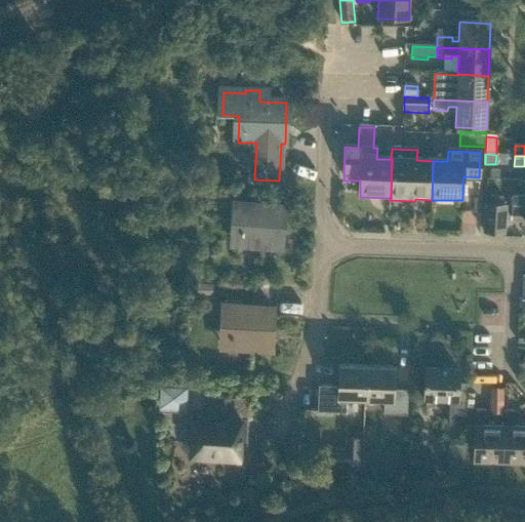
[(491,172),(490,181),(500,181),(500,173),(491,172)]
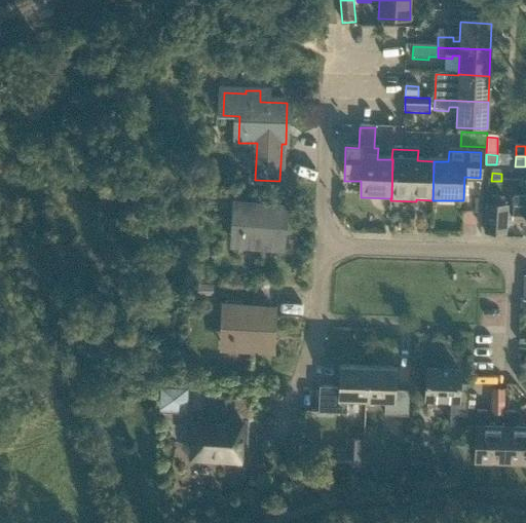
[(525,208),(525,198),(513,198),(512,208),(525,208)]
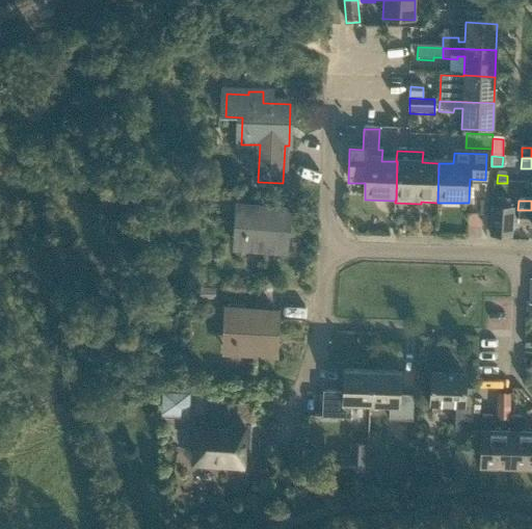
[(285,255),(288,211),(245,208),(242,252),(285,255)]
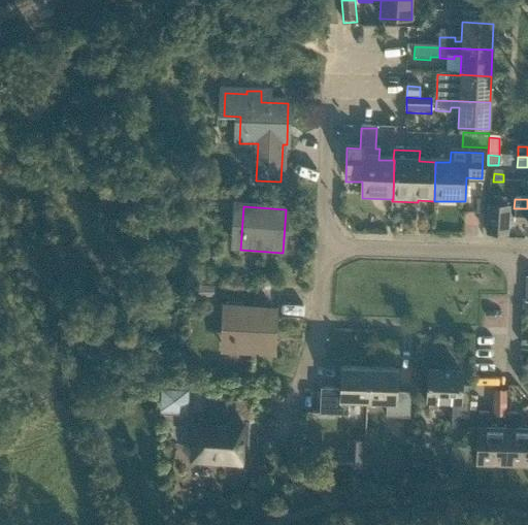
[(509,208),(489,206),(487,235),(507,237),(509,208)]
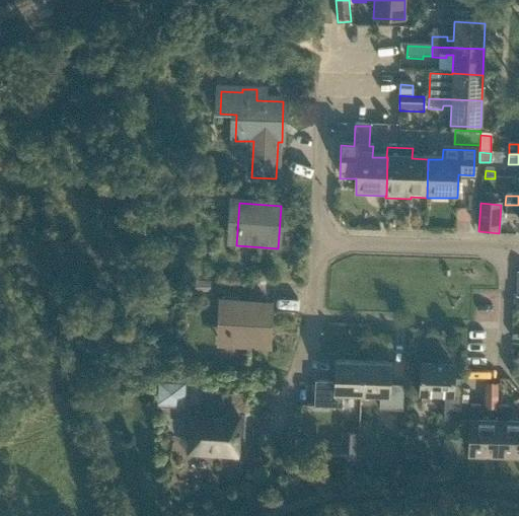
[(518,205),(505,205),(505,215),(518,216),(518,212),(518,205)]
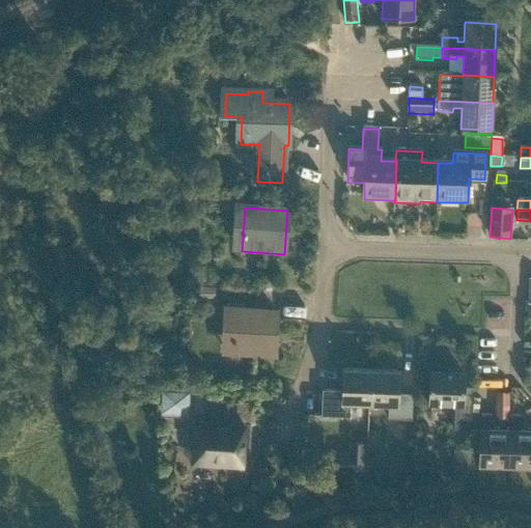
[(274,356),(275,313),(233,311),(232,355),(274,356)]
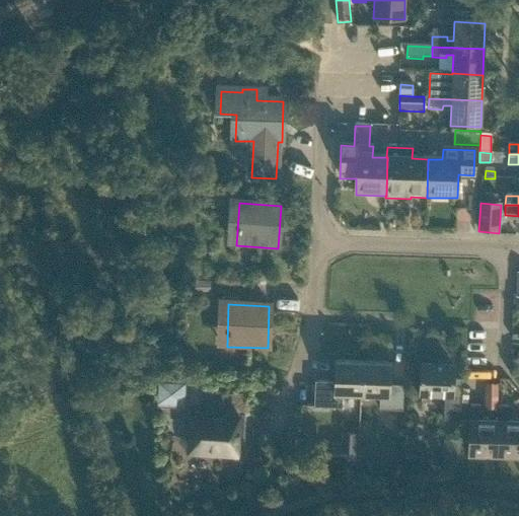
[(361,396),(362,364),(336,363),(335,384),(315,384),(314,409),(342,410),(343,396),(361,396)]
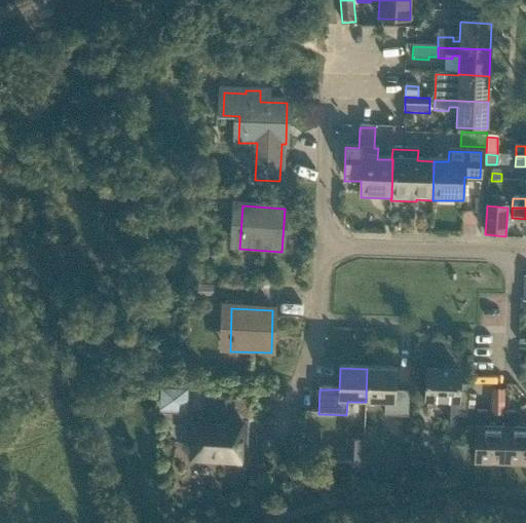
[(367,369),(366,402),(385,403),(384,416),(408,417),(409,391),(393,391),(395,370),(367,369)]
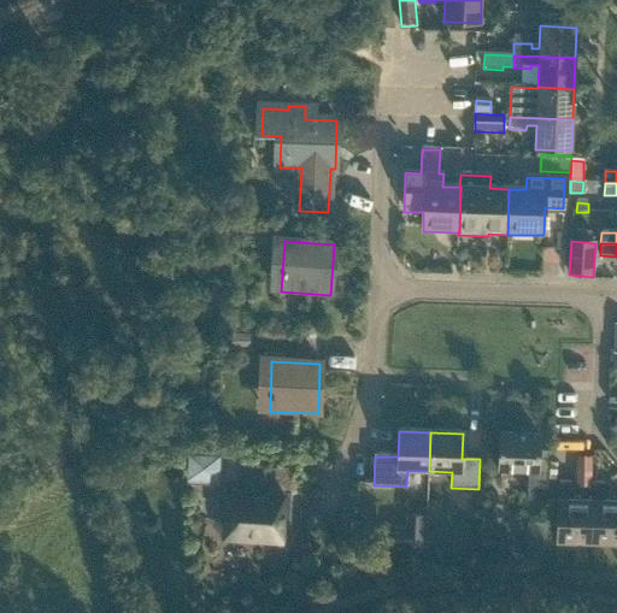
[(547,502),(547,472),(548,453),(539,453),(540,437),(500,435),(499,471),(529,471),(528,501),(547,502)]
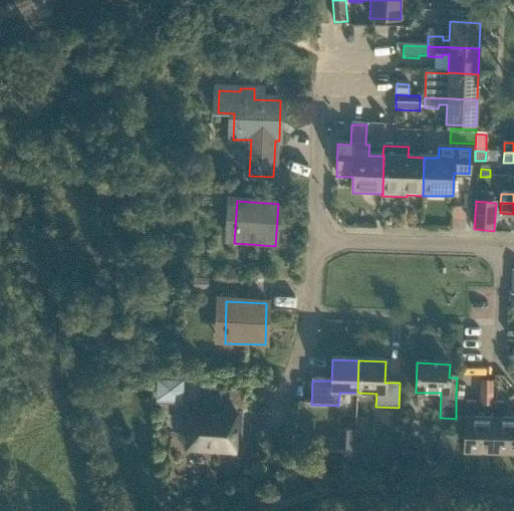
[(510,370),(505,373),(509,378),(513,374),(513,373),(510,370)]
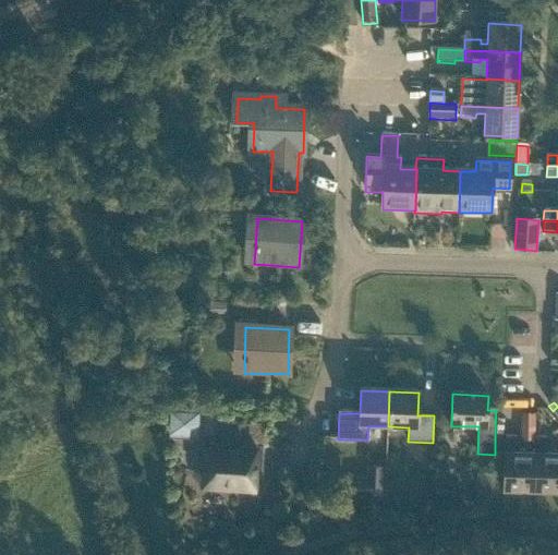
[(197,414),(170,412),(169,436),(196,438),(197,414)]
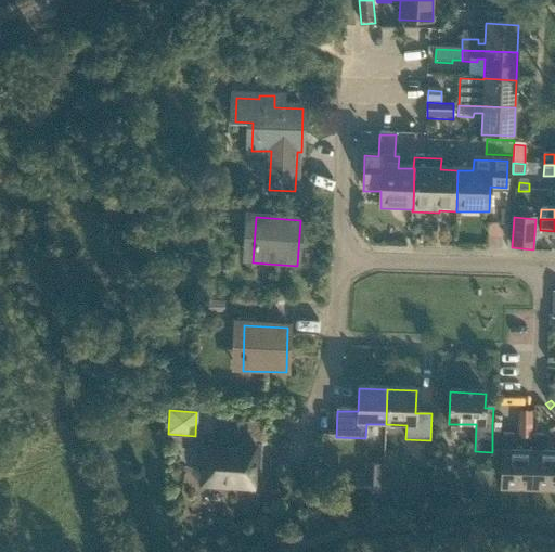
[(531,412),(518,412),(517,438),(530,439),(531,412)]
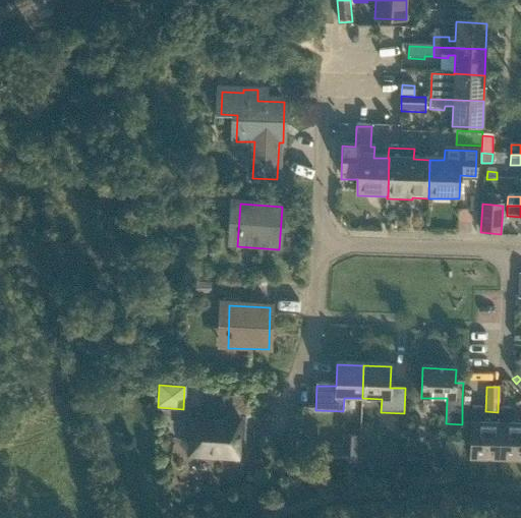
[(500,424),(499,424),(481,423),(481,408),(471,408),(470,461),(499,461),(500,424)]
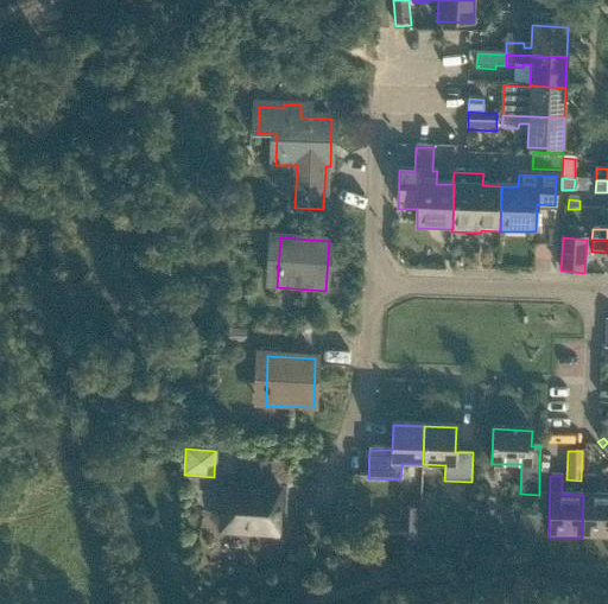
[(583,495),(582,538),(607,539),(607,496),(595,496),(596,477),(582,476),(582,495),(583,495)]
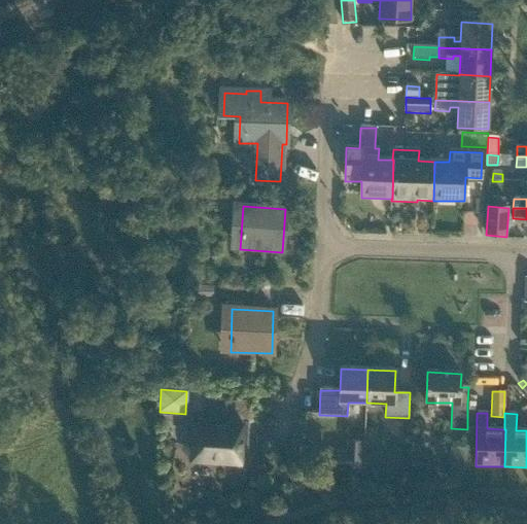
[(241,458),(243,425),(194,423),(191,456),(241,458)]
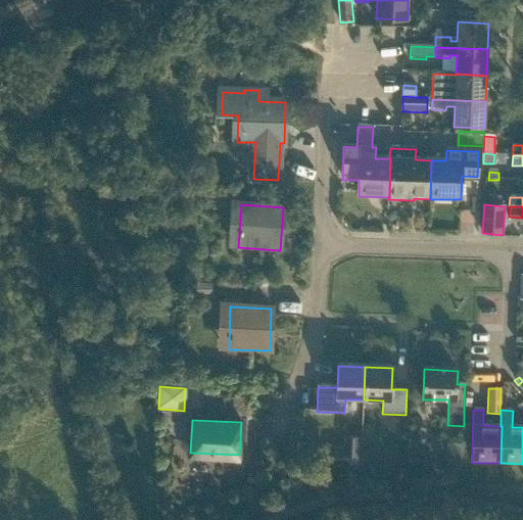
[(448,445),(447,472),(462,473),(463,446),(448,445)]
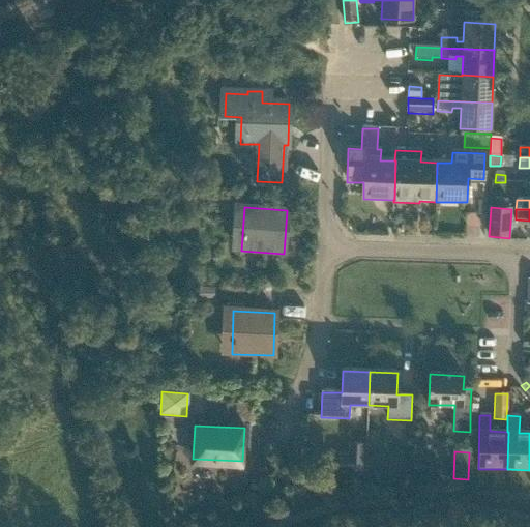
[(339,457),(337,473),(362,474),(363,472),(363,458),(339,457)]
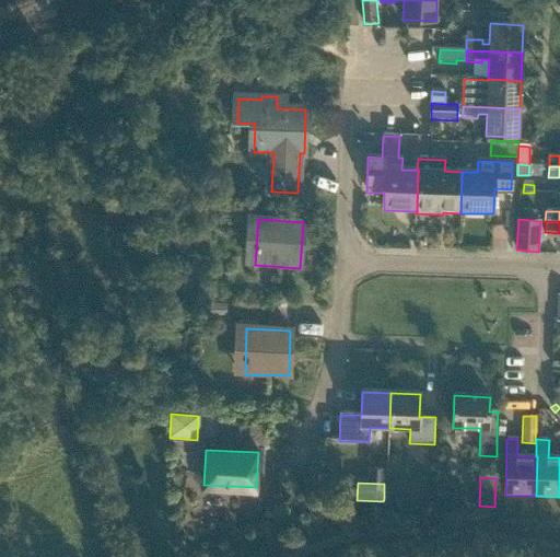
[(465,505),(464,520),(474,521),(475,506),(467,505),(465,505)]
